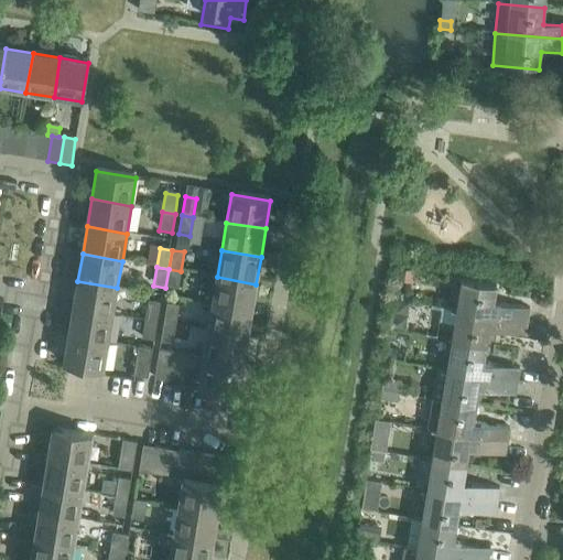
[(177,290),(181,271),(169,269),(165,288),(177,290)]
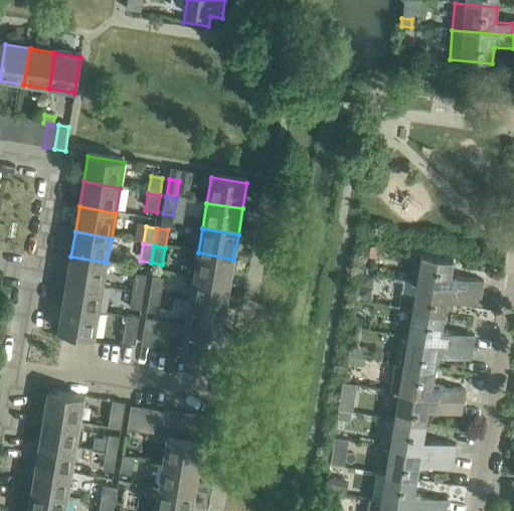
[(229,284),(233,260),(198,252),(194,278),(229,284)]
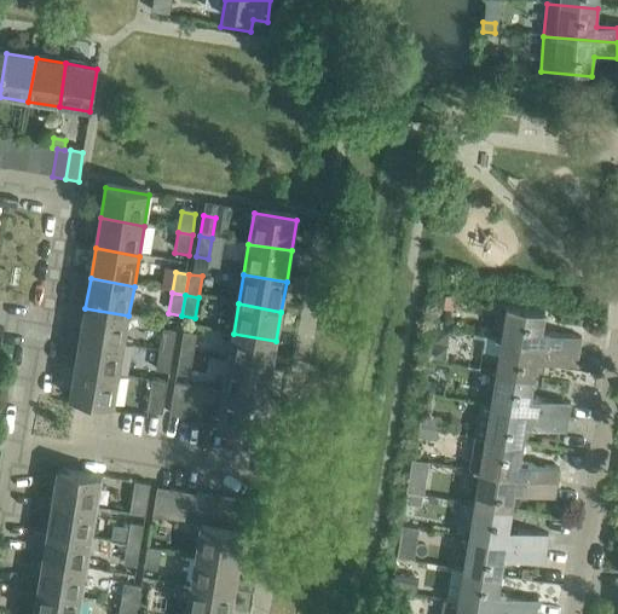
[(123,346),(128,316),(85,308),(80,339),(123,346)]
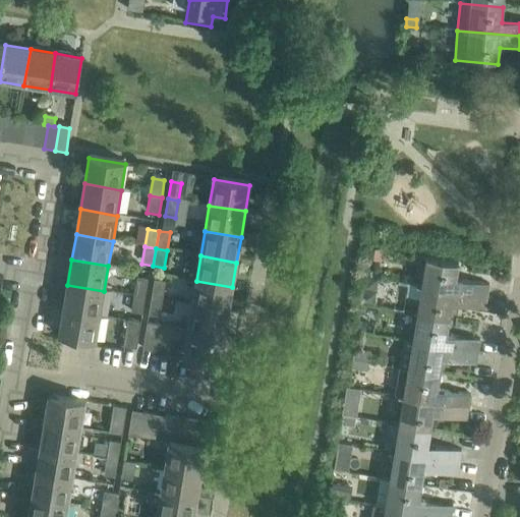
[(426,261),(422,288),(486,298),(488,287),(455,281),(458,265),(426,261)]
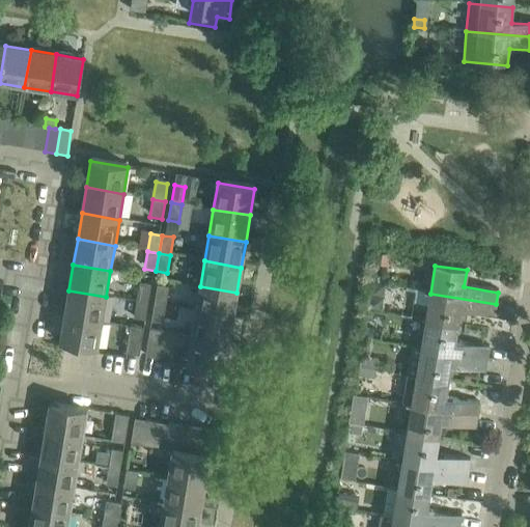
[(138,285),(136,302),(146,304),(149,286),(138,285)]
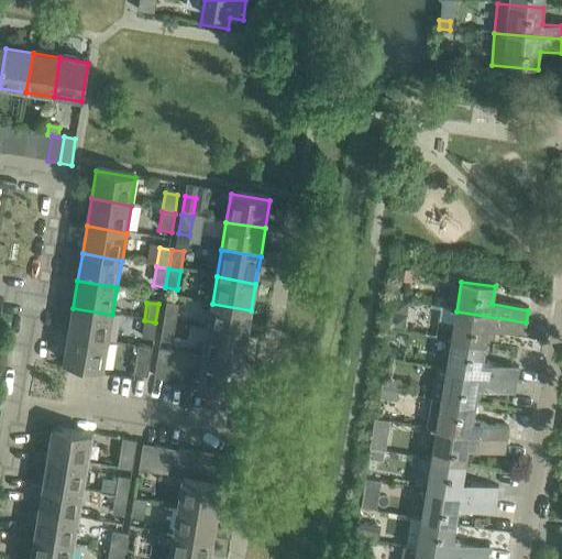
[(246,338),(251,310),(212,304),(208,331),(246,338)]
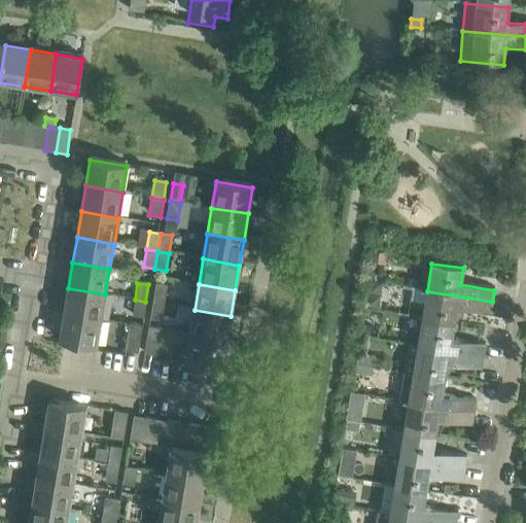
[(155,286),(152,303),(163,305),(166,287),(155,286)]
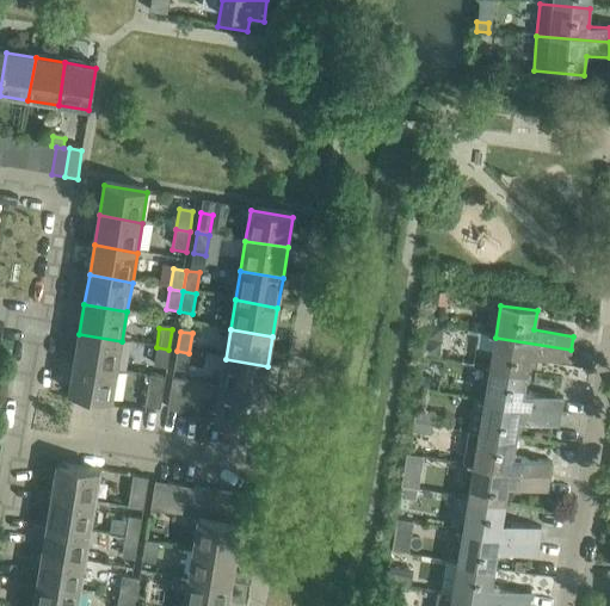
[(131,342),(122,341),(79,334),(74,364),(117,371),(117,370),(127,371),(131,342)]
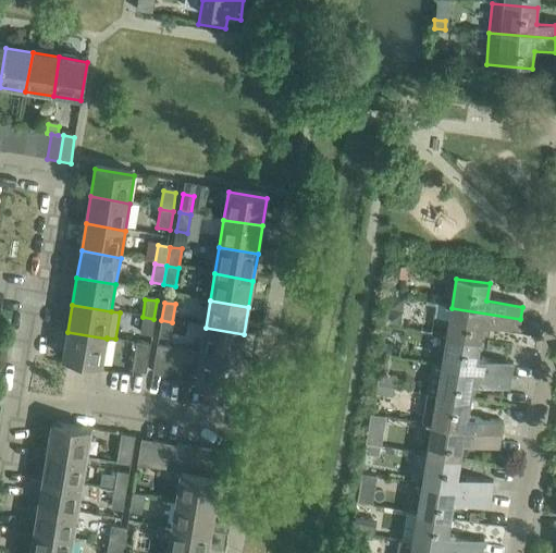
[(520,319),(452,308),(439,306),(436,319),(449,321),(446,338),(480,343),(483,327),(518,333),(520,319)]
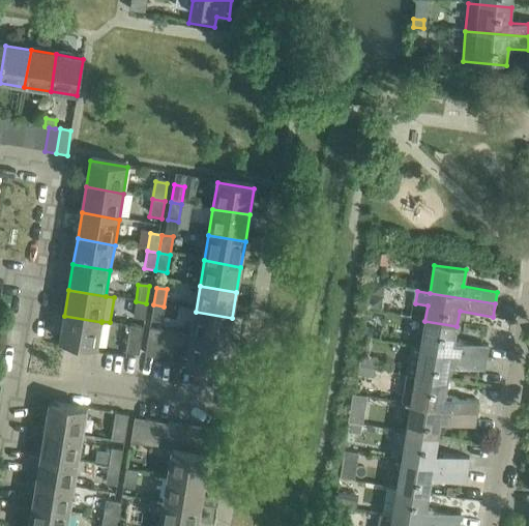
[(144,321),(146,303),(136,301),(133,319),(144,321)]
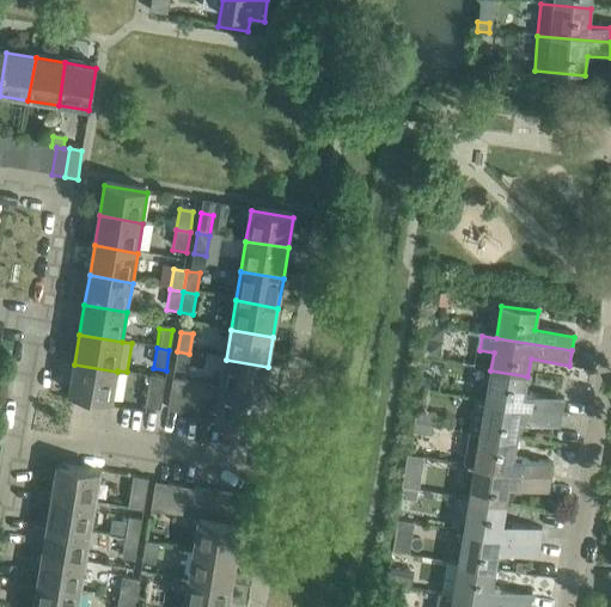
[(185,374),(189,354),(177,351),(173,372),(185,374)]
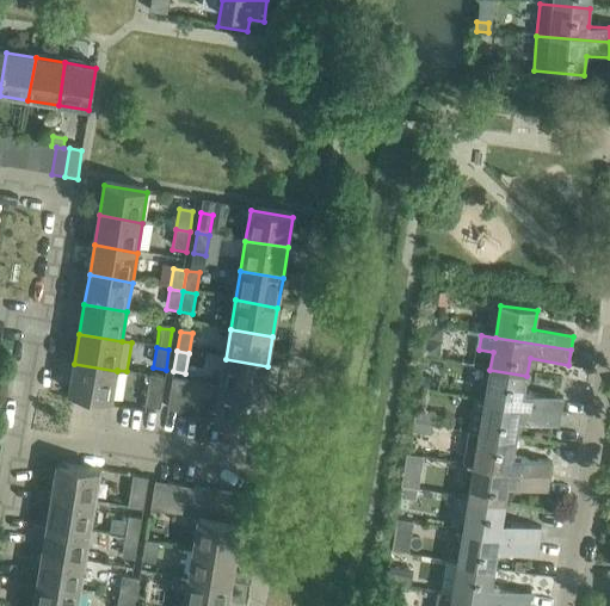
[(263,396),(267,366),(226,359),(221,389),(263,396)]
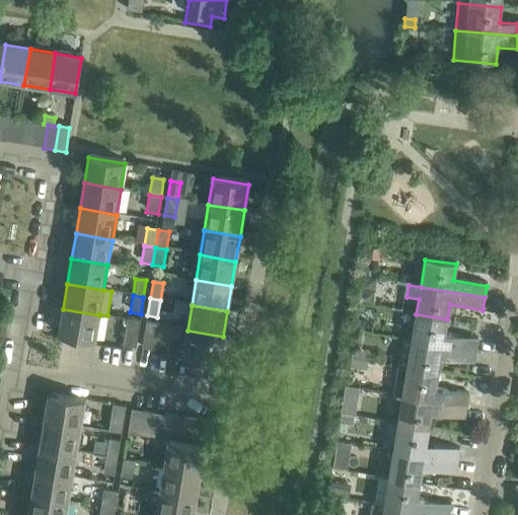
[(95,342),(99,315),(63,309),(59,336),(95,342)]
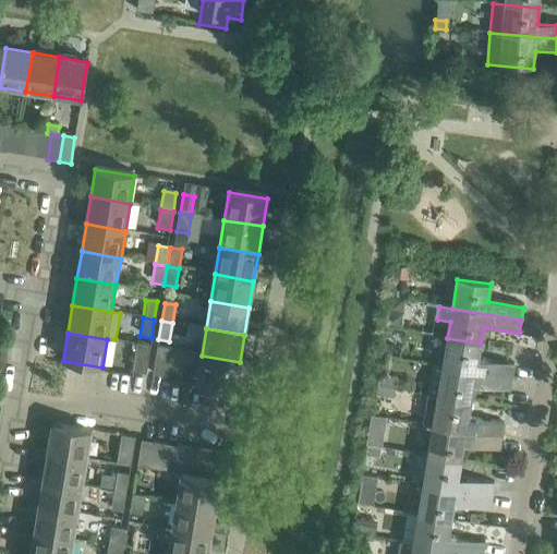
[(477,360),(481,344),(447,338),(443,368),(511,380),(513,366),(477,360)]
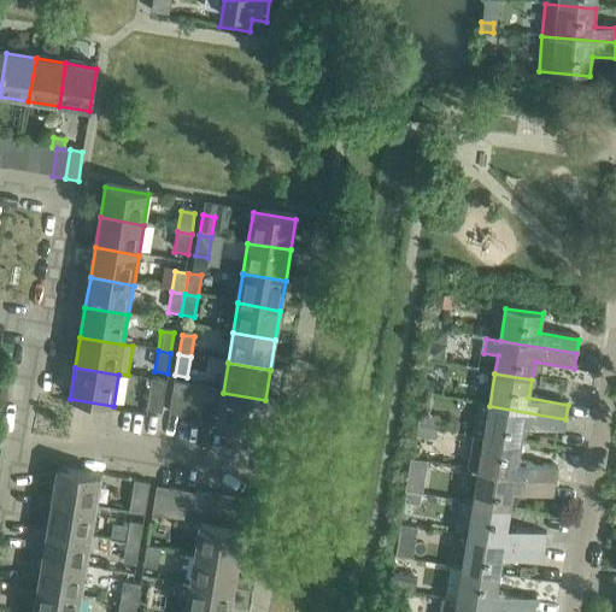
[(146,412),(160,415),(165,383),(151,381),(146,412)]
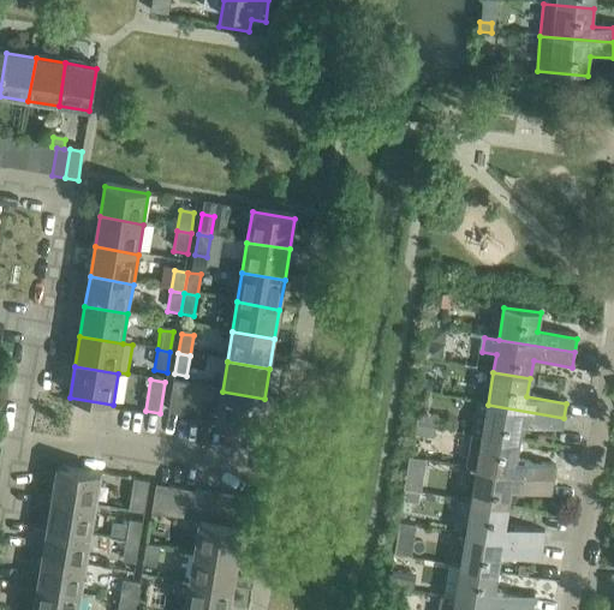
[(167,413),(183,416),(188,386),(172,383),(167,413)]
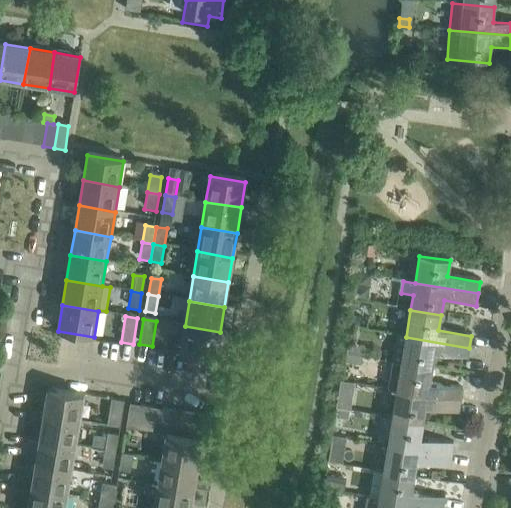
[(352,319),(351,328),(358,329),(359,320),(352,319)]
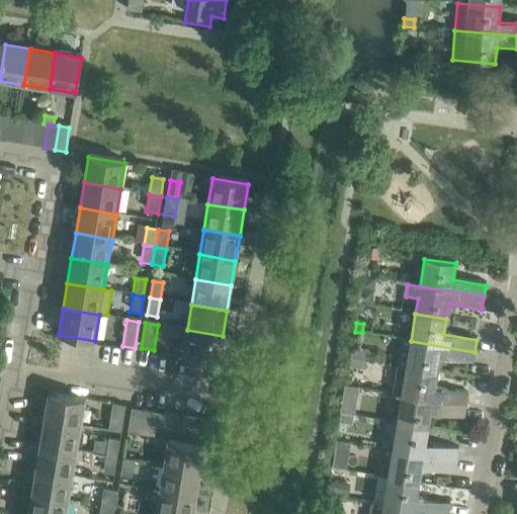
[(219,362),(223,336),(187,330),(182,356),(219,362)]
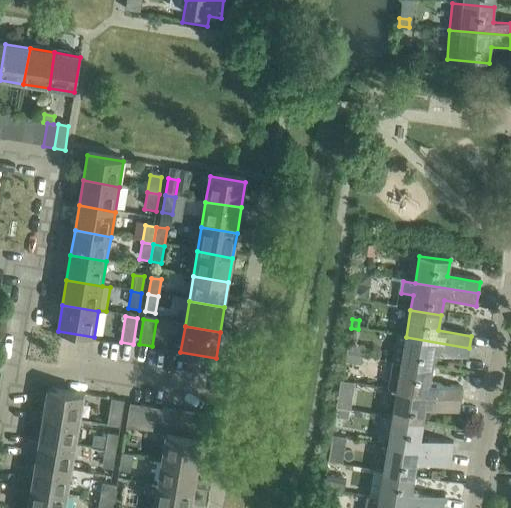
[(467,360),(469,348),(406,337),(401,364),(432,369),(434,355),(467,360)]
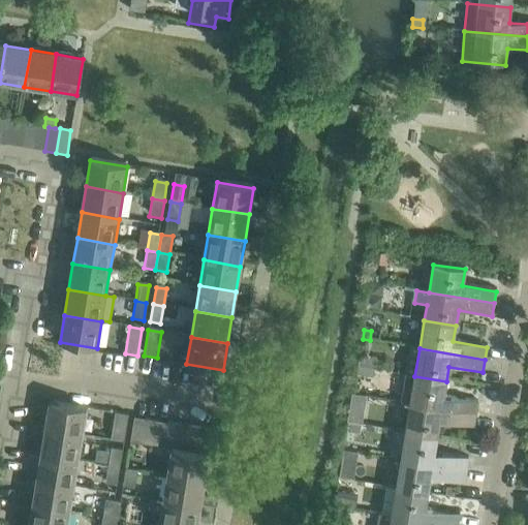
[(443,398),(446,381),(414,376),(414,377),(405,375),(400,404),(410,405),(475,415),(477,403),(443,398)]
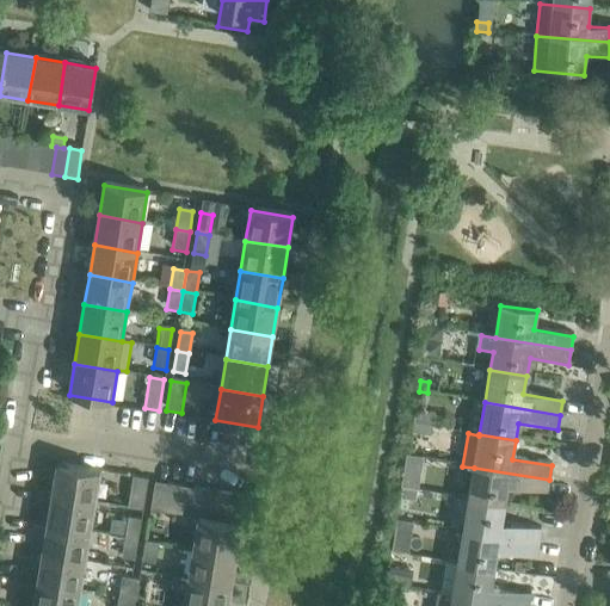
[(94,505),(99,472),(57,465),(51,498),(94,505)]
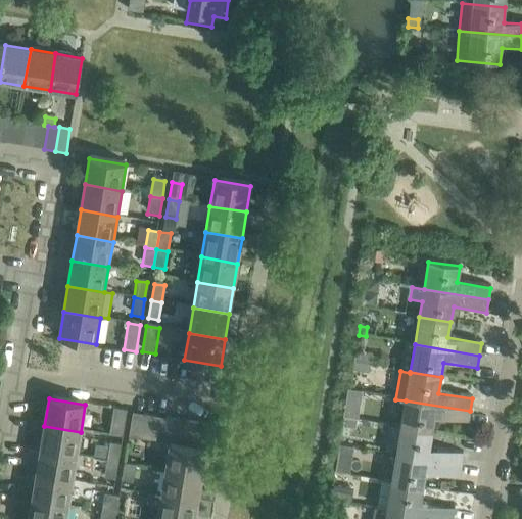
[(468,424),(470,411),(406,400),(400,428),(432,433),(434,418),(468,424)]
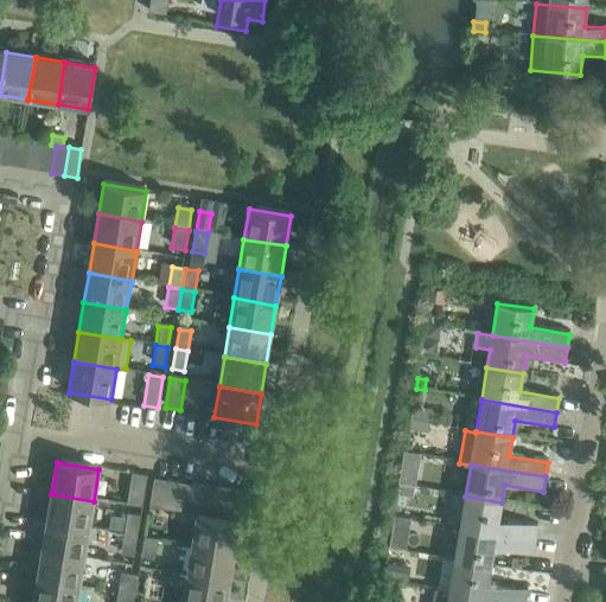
[(401,472),(399,486),(400,486),(414,488),(415,488),(418,474),(402,472),(401,472)]
